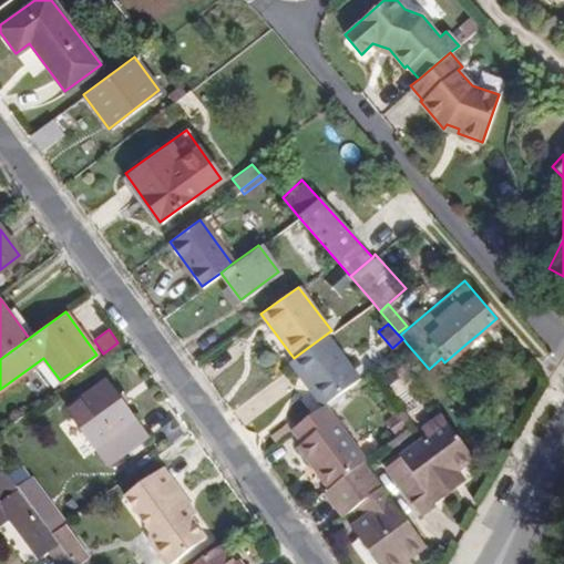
[(471,347),(483,336),(480,332),(468,342),(471,347)]
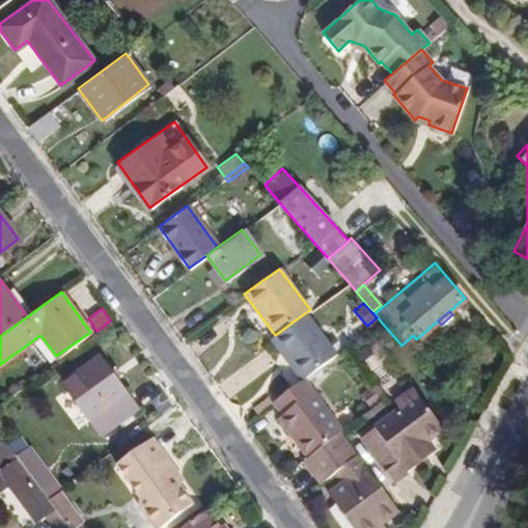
[(303,379),(337,354),(306,312),(275,335),(270,339),(301,381),(303,379)]
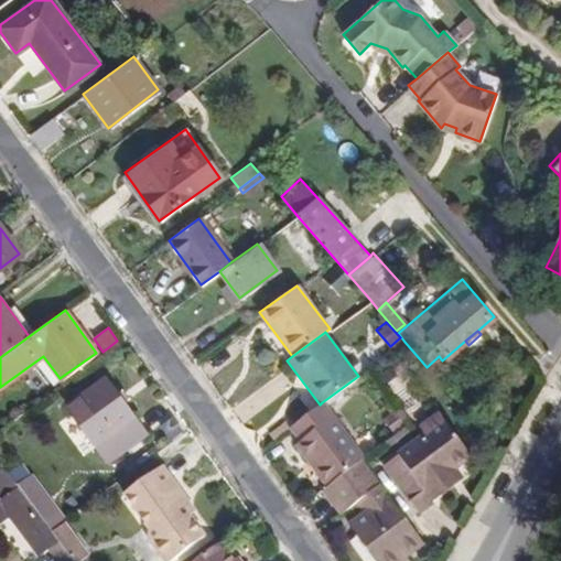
[(144,433),(104,377),(66,405),(107,460),(144,433)]
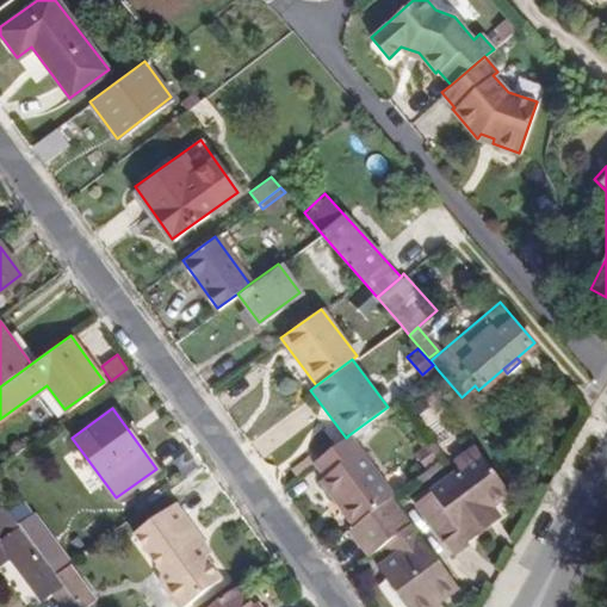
[(319,478),(353,525),(392,496),(348,435),(346,438),(319,457),(313,460),(323,475),(319,478)]
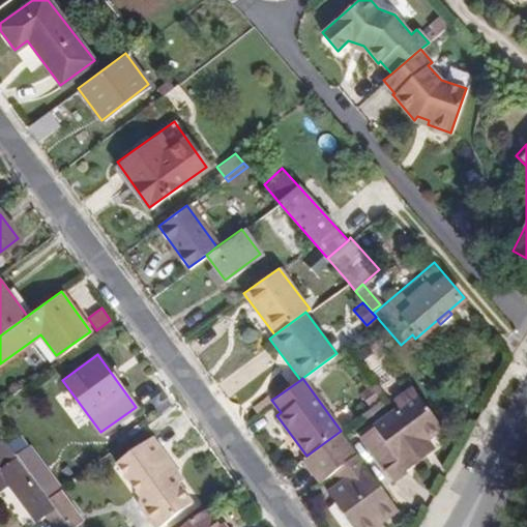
[(382,400),(370,382),(358,390),(371,409),(382,400)]
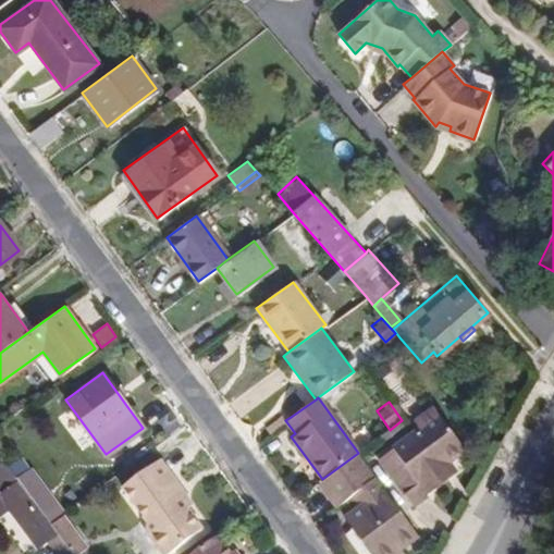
[(430,409),(426,403),(410,414),(415,420),(430,409)]
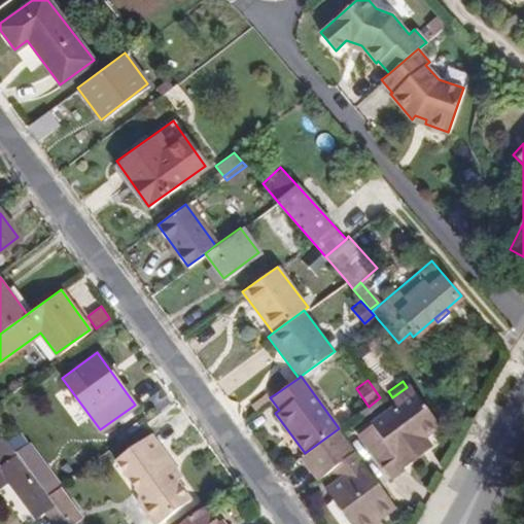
[(417,449),(413,443),(422,437),(440,424),(411,384),(407,387),(392,397),(391,398),(395,405),(357,432),(389,477),(404,465),(400,461),(417,449)]
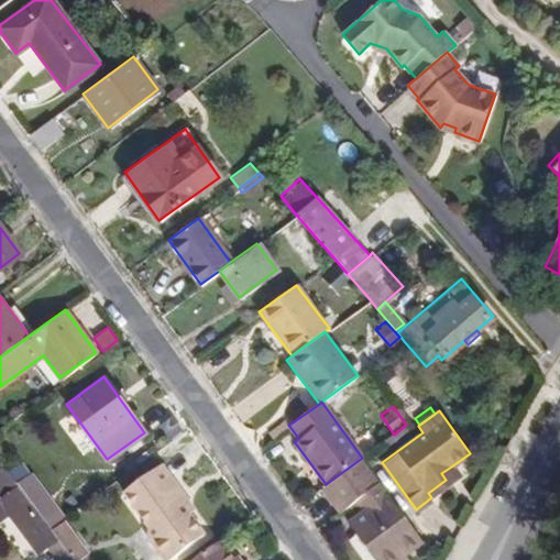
[(288,425),(294,421),(288,414),(265,431),(271,438),(288,425)]
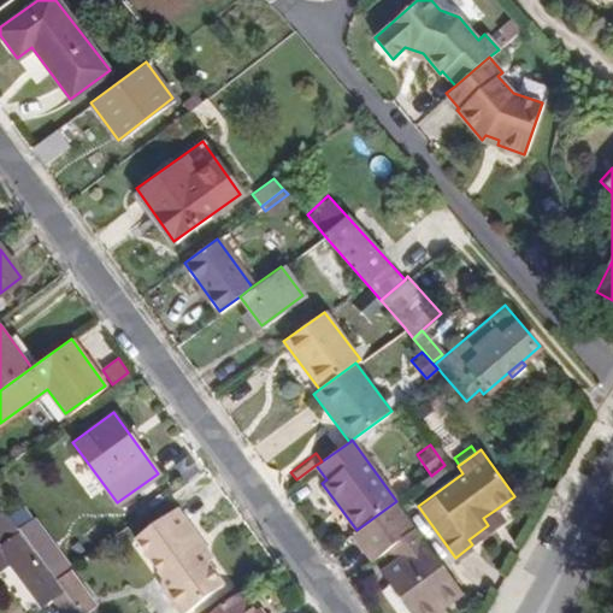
[(357,530),(352,534),(371,559),(388,547),(396,561),(379,572),(410,612),(419,612),(437,601),(441,606),(461,591),(461,590),(396,501),(357,530)]
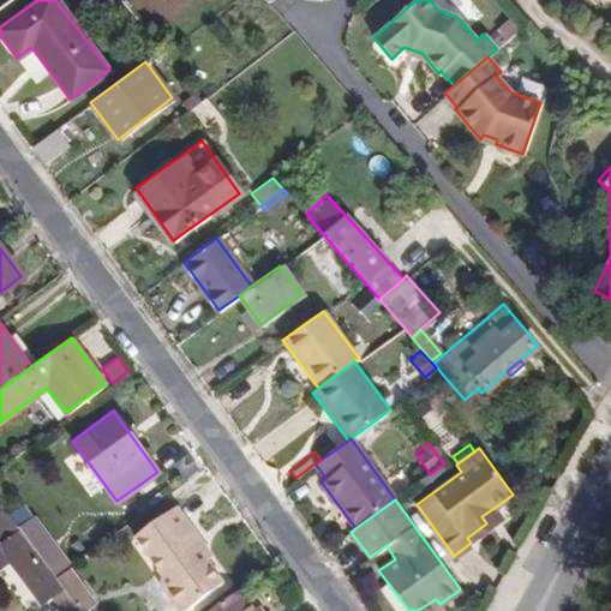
[(0,538),(17,526),(1,504),(0,505),(0,538)]
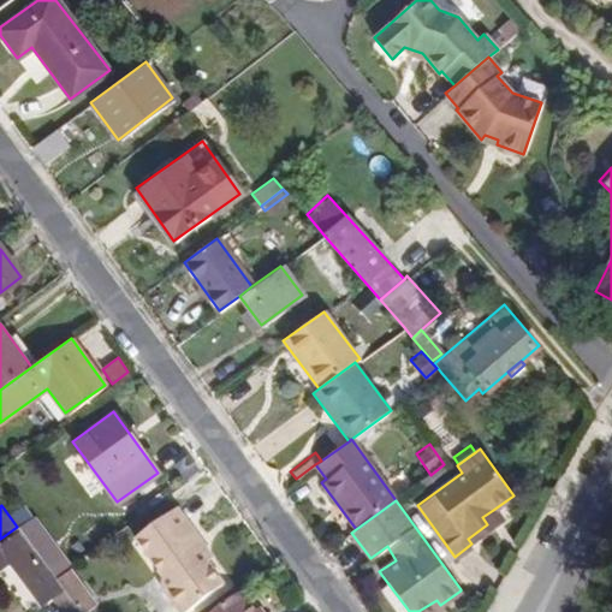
[(200,539),(174,505),(132,535),(161,576),(160,586),(178,611),(182,611),(223,583),(205,560),(197,550),(200,539)]
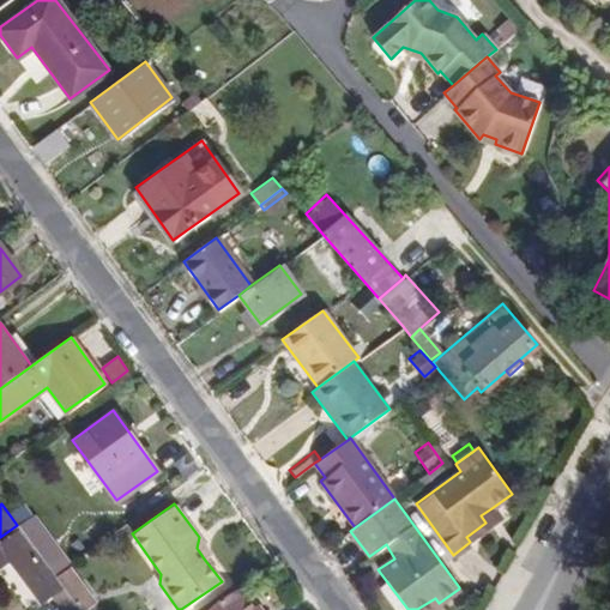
[(466,537),(470,542),(501,520),(491,508),(481,515),(485,523),(466,537)]
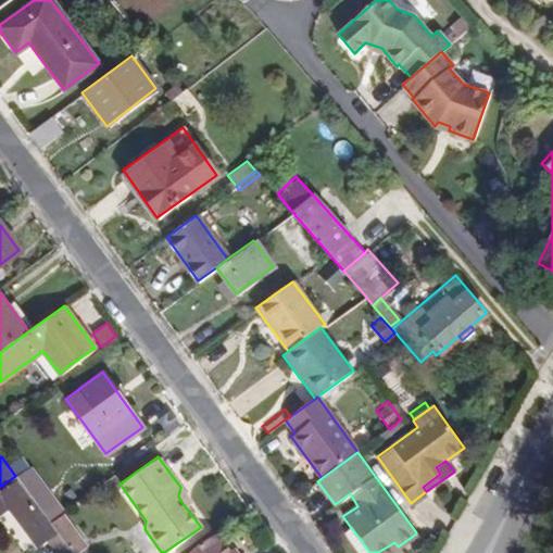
[(32,464),(15,476),(42,512),(58,500),(32,464)]
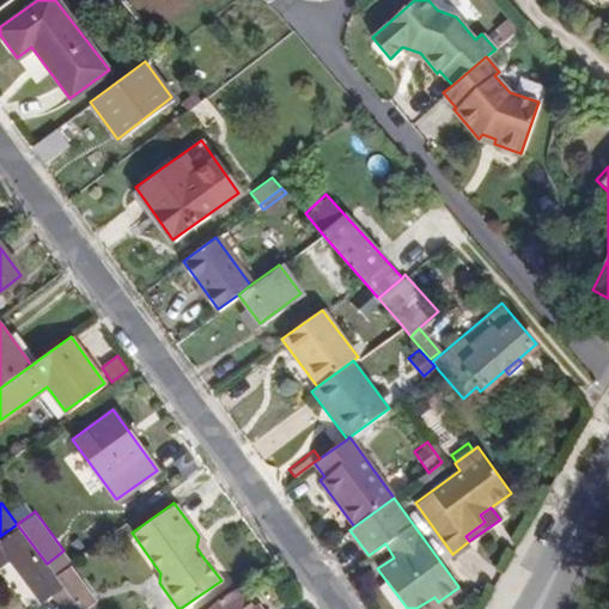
[(47,564),(17,524),(0,536),(0,564),(10,558),(41,600),(49,594),(60,608),(79,608),(54,574),(53,573),(47,564)]
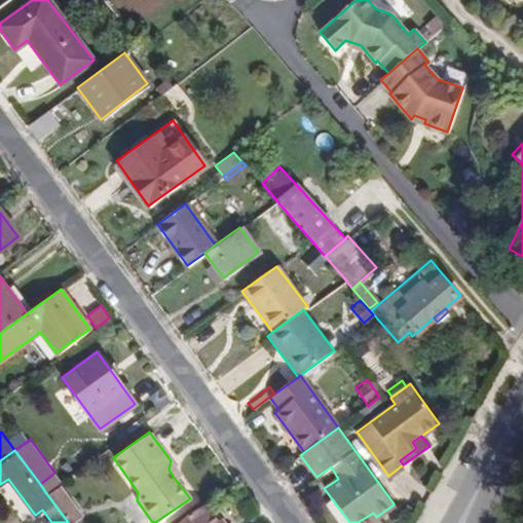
[(180,475),(171,460),(169,470),(175,479),(180,475)]
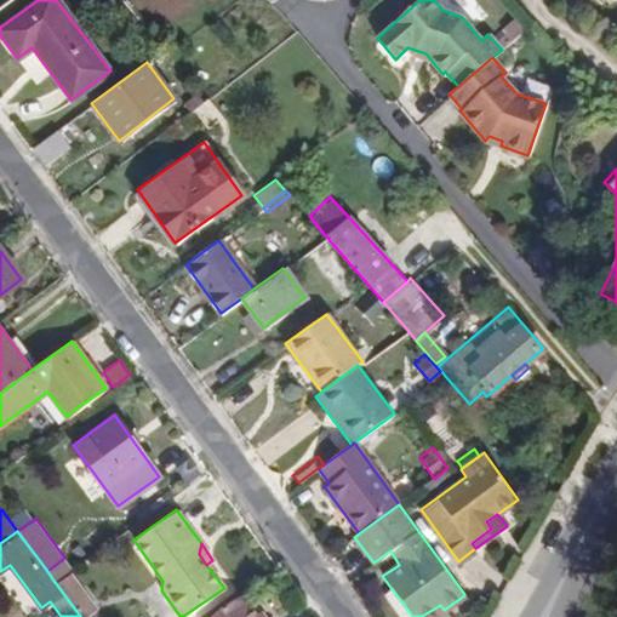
[(0,576),(28,613),(38,606),(9,567),(0,573),(0,576)]
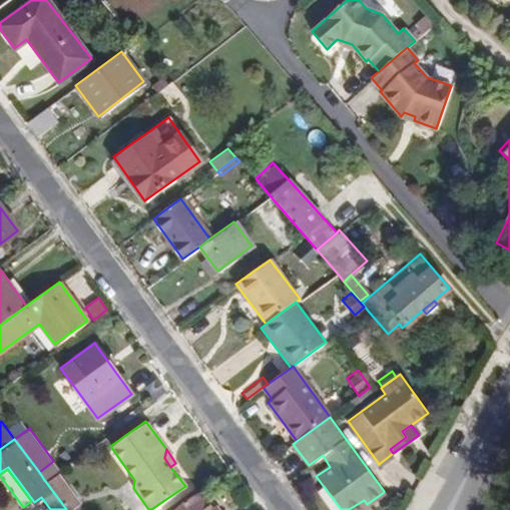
[(57,472),(45,481),(66,509),(68,509),(80,502),(57,472)]
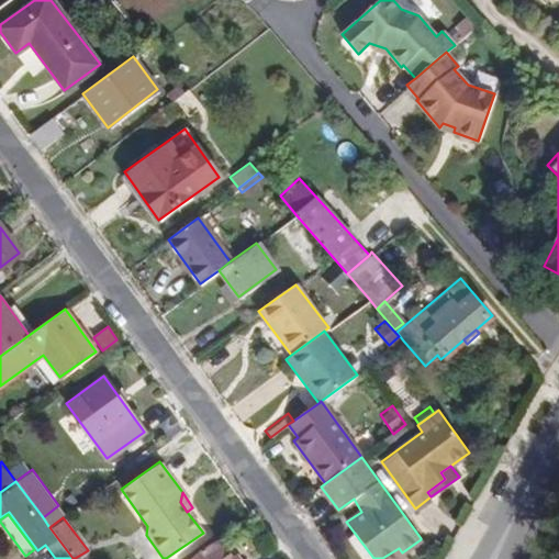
[(234,558),(232,555),(219,537),(189,558),(234,558)]
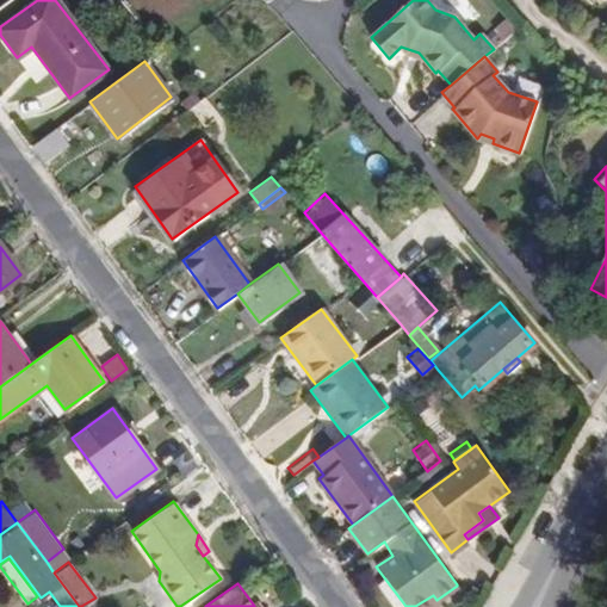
[(437,600),(433,595),(415,606),(435,606),(440,605),(437,600)]
